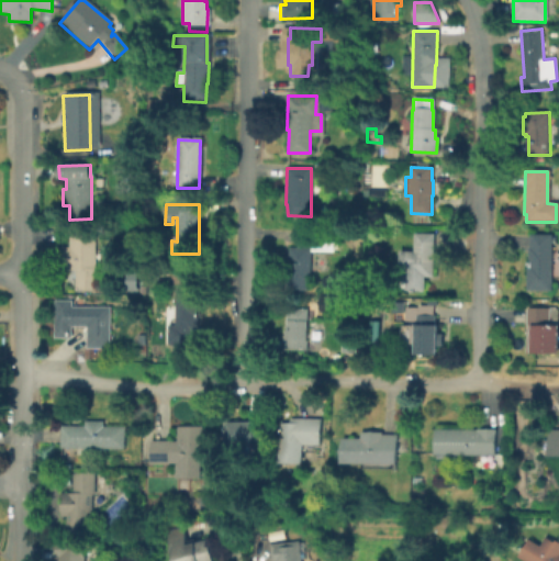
[(93,232),(93,268),(97,268),(97,291),(76,290),(76,270),(62,270),(62,248),(68,248),(68,232),(93,232)]
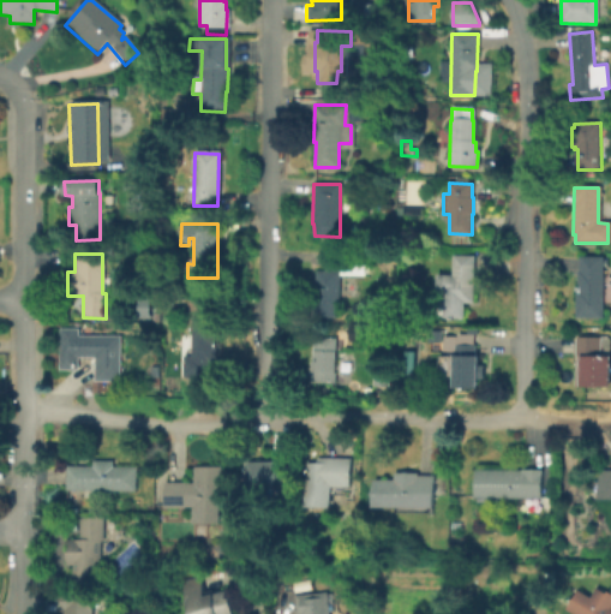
[(472,256),(472,304),(462,304),(462,320),(443,319),(443,316),(437,316),(437,293),(435,292),(435,276),(451,276),(451,256),(472,256)]
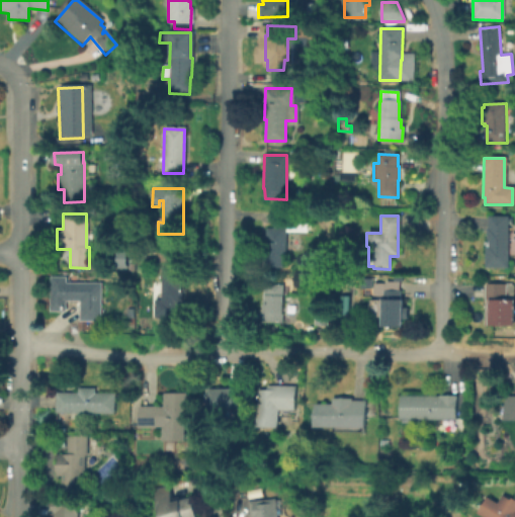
[(508,218),(508,269),(485,269),(486,246),(487,246),(487,230),(489,229),(489,218),(508,218)]
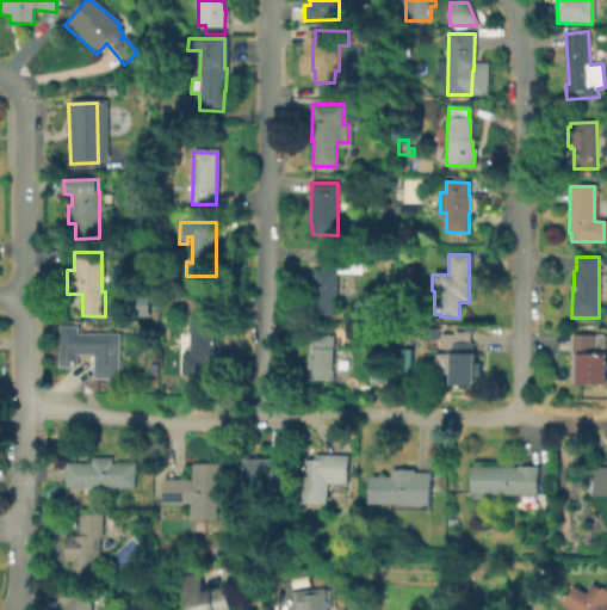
[(359,262),(358,275),(339,275),(338,297),(334,297),(334,316),(309,316),(309,279),(313,279),(313,271),(332,271),(332,262),(359,262)]
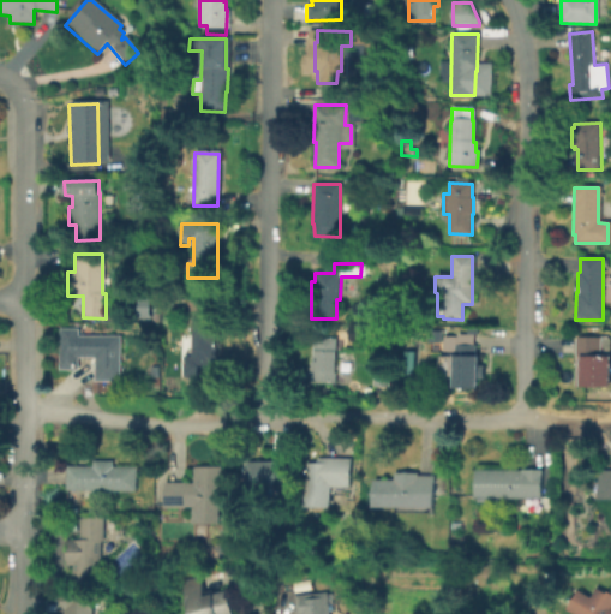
[(217,317),(217,363),(215,363),(215,377),(184,377),(185,357),(192,357),(192,317),(217,317)]
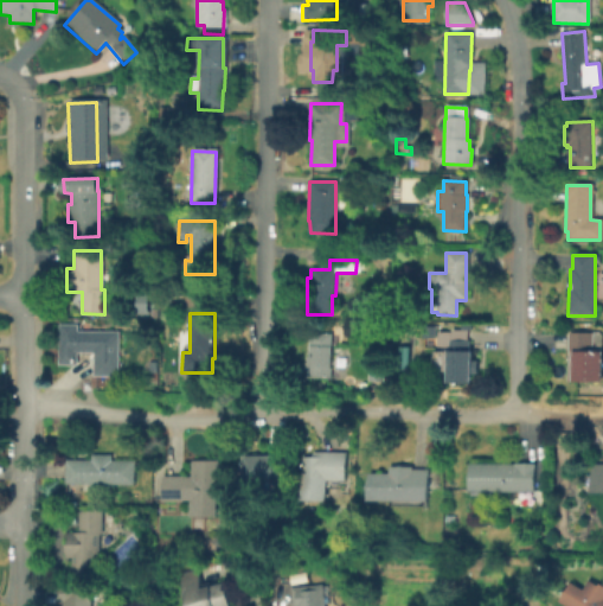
[(76,324),(76,330),(119,331),(119,376),(92,375),(92,351),(76,351),(76,364),(57,364),(58,324),(76,324)]
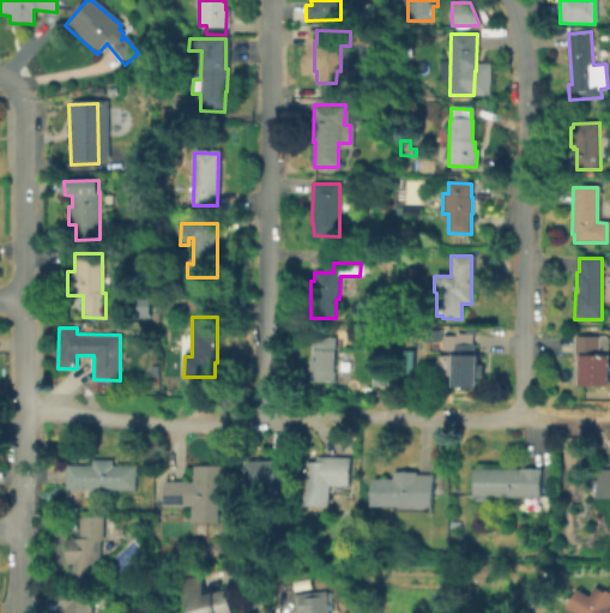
[(334,338),(333,383),(310,383),(312,337),(334,338)]
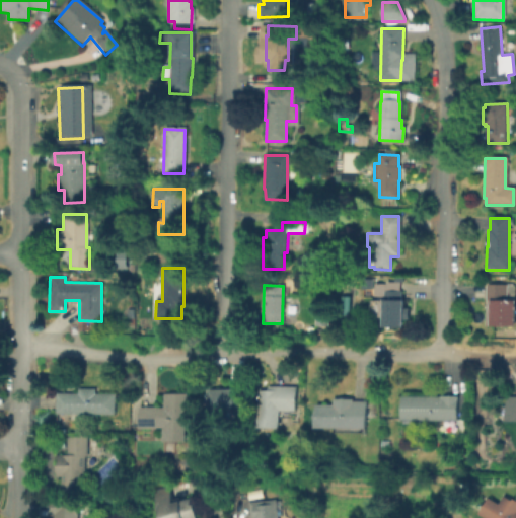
[(515,300),(515,324),(486,324),(486,285),(506,285),(506,300),(515,300)]
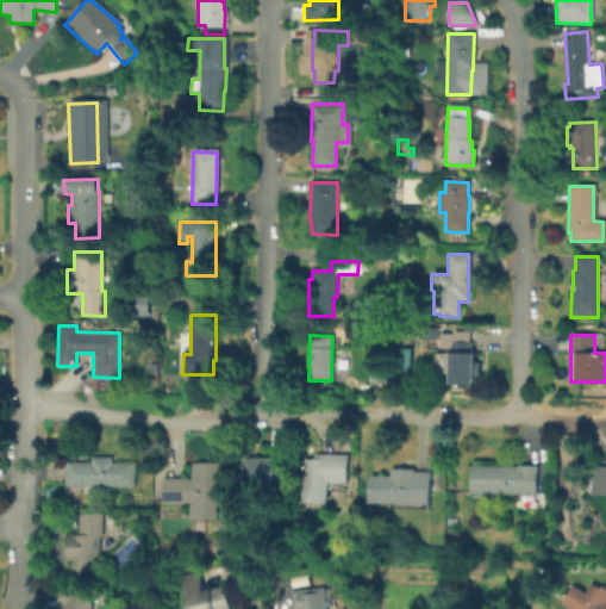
[(469,345),(469,356),(473,356),(473,386),(450,386),(450,374),(444,374),(444,355),(450,356),(450,345),(469,345)]
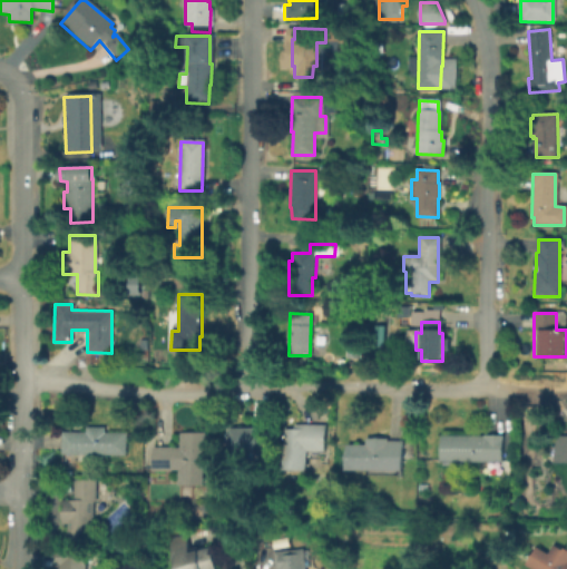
[(359,342),(359,360),(345,359),(345,341),(359,342)]
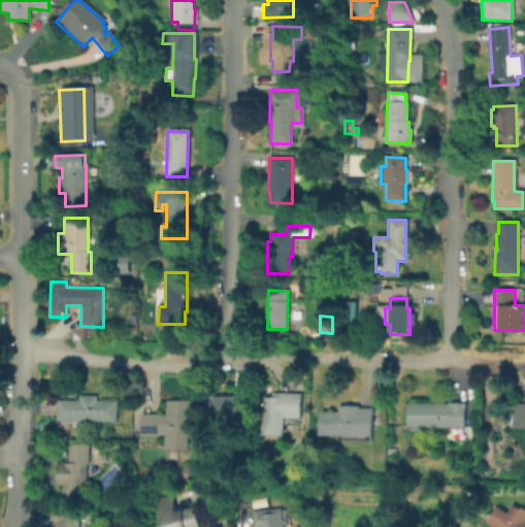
[(299,396),(299,418),(283,418),(283,435),(262,435),(263,398),(271,398),(271,394),(299,396)]
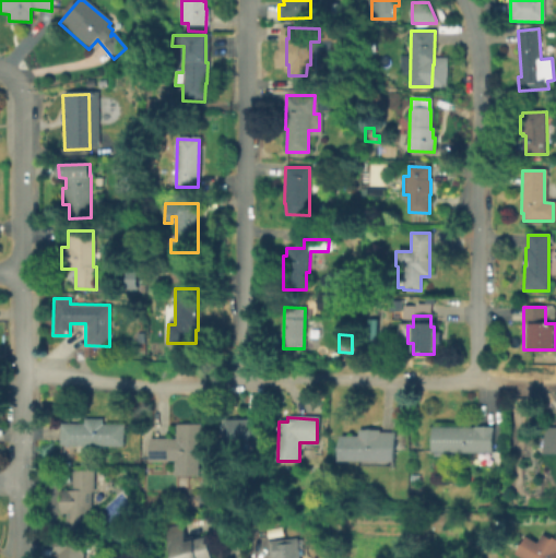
[(101,419),(101,425),(122,425),(122,447),(59,446),(59,424),(82,425),(83,419),(101,419)]
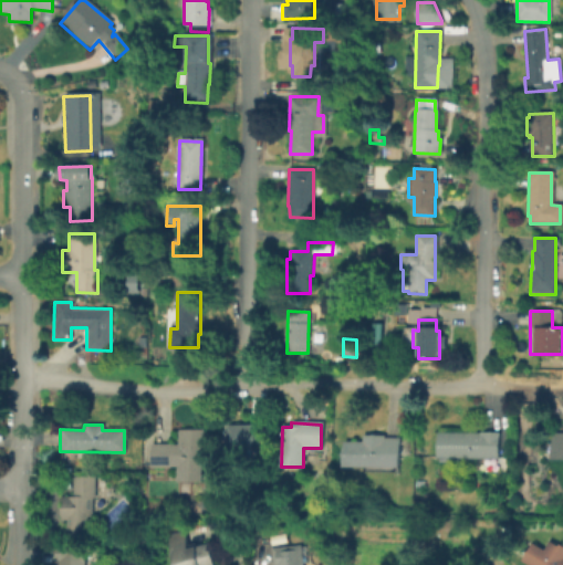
[(263,426),(263,450),(259,450),(259,456),(244,456),(244,450),(237,450),(237,454),(226,454),(225,447),(228,447),(227,426),(263,426)]
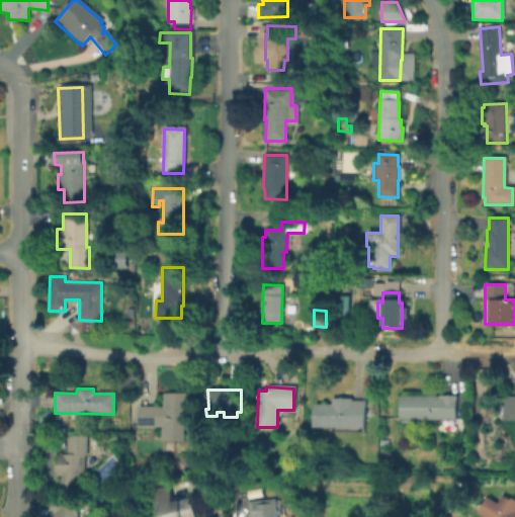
[(185,394),(184,441),(164,440),(164,426),(156,426),(156,427),(138,427),(138,407),(164,407),(164,394),(185,394)]
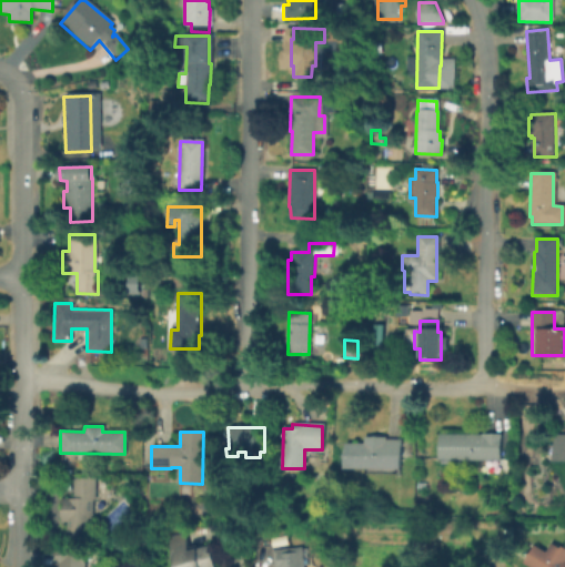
[(437,434),(480,435),(480,434),(498,435),(498,461),(437,459),(437,434)]
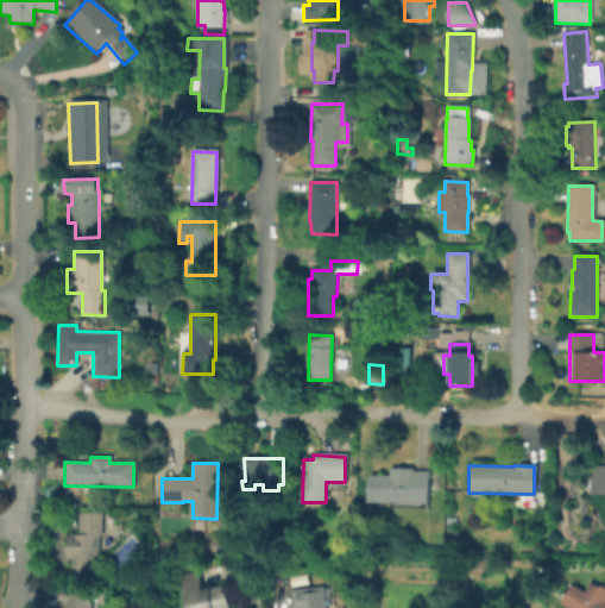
[(604,494),(604,467),(590,467),(590,495),(604,494)]
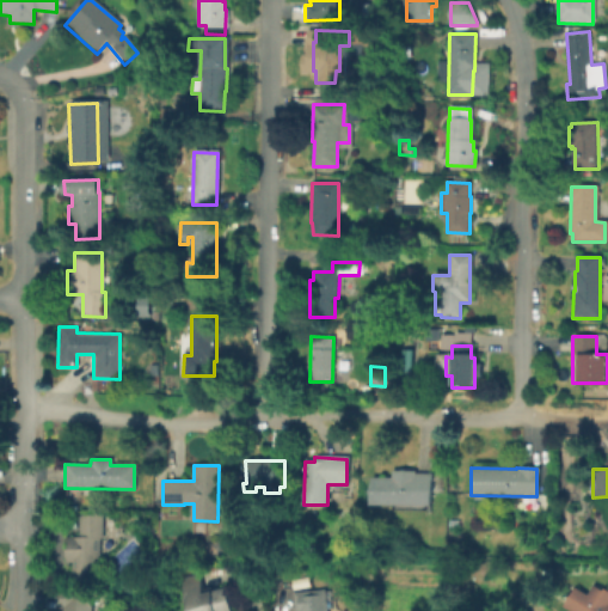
[(430,474),(430,505),(374,505),(373,478),(393,478),(393,471),(415,471),(415,475),(430,474)]
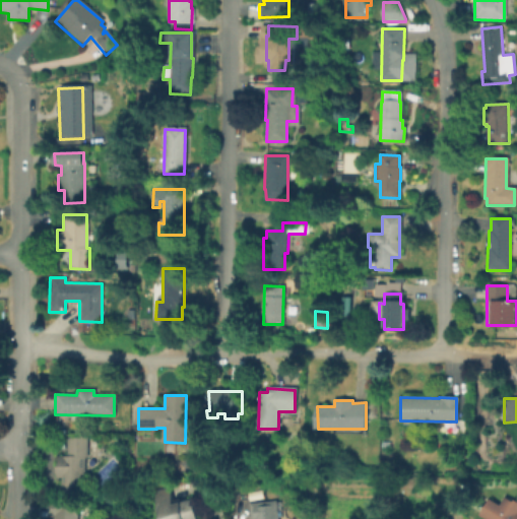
[(86,459),(86,489),(62,489),(62,477),(56,476),(56,457),(65,457),(65,439),(86,439),(86,459)]
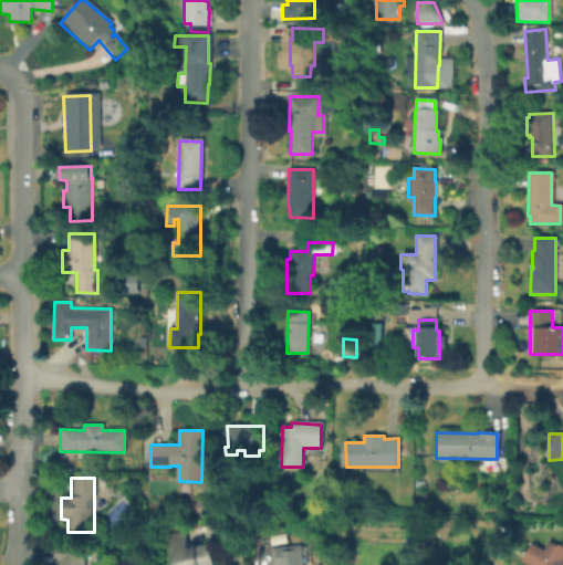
[(185,531),(189,548),(211,543),(217,564),(177,564),(175,554),(174,555),(169,534),(185,531)]
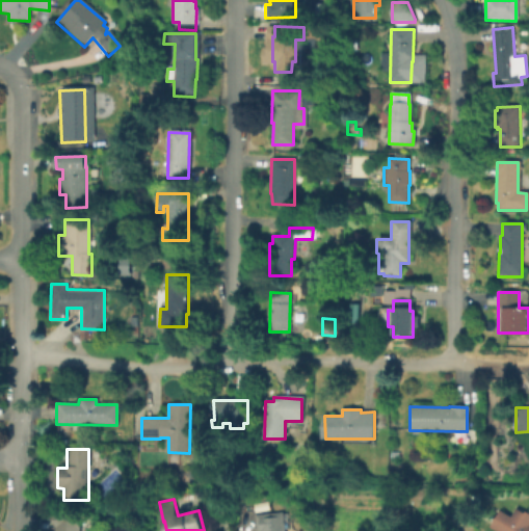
[(528,524),(528,526),(528,530),(497,530),(491,527),(501,509),(510,515),(514,508),(523,513),(524,511),(528,514),(528,524)]
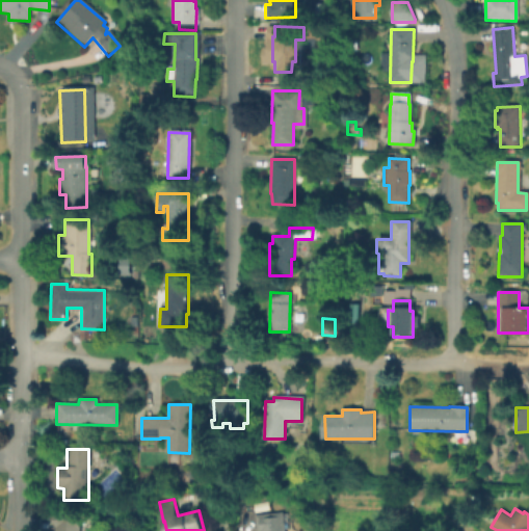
[(281,512),(282,530),(255,530),(254,515),(281,512)]
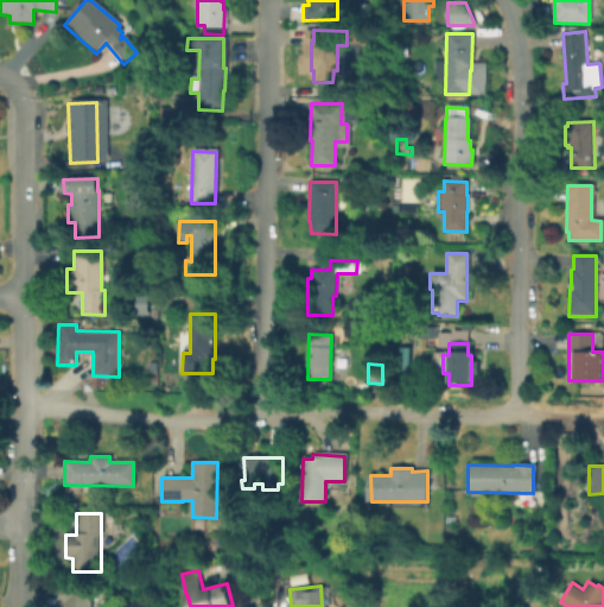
[(55,606),(55,593),(88,592),(88,606),(55,606)]
